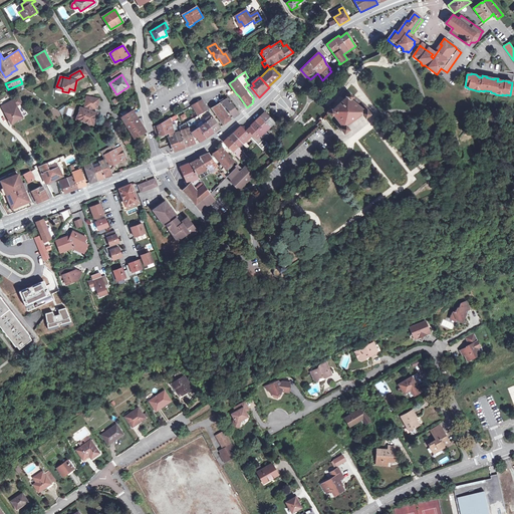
[(353,96),(348,92),(345,95),(346,96),(331,109),(331,108),(327,111),(331,116),(333,114),(342,126),(340,129),(344,134),(349,130),(346,125),(361,113),(362,115),(365,118),(370,114),(366,108),(367,108),(353,96)]
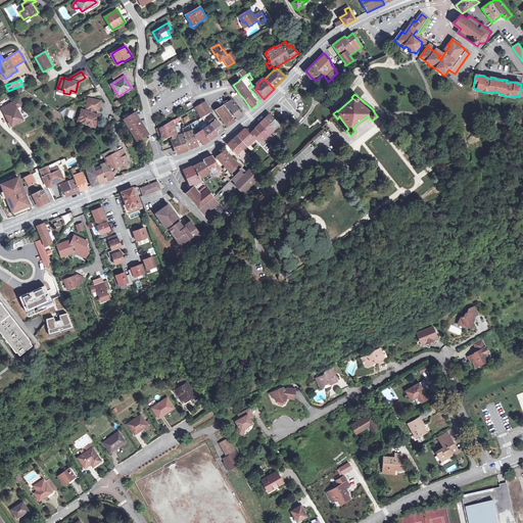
[(10,111),(4,114),(11,127),(22,120),(16,108),(21,105),(18,99),(7,105),(10,111)]
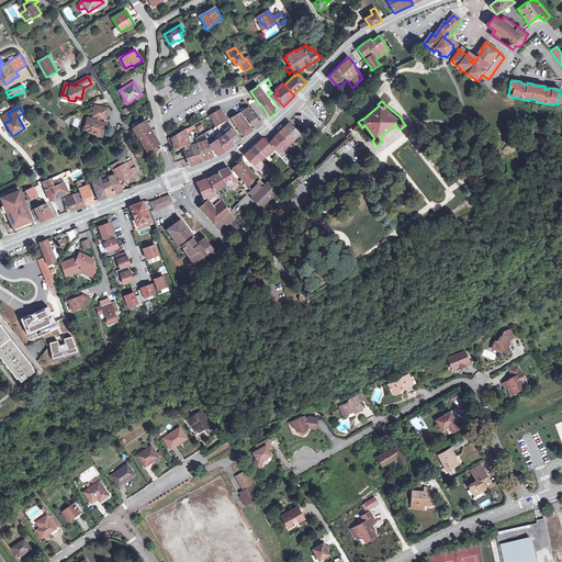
[(108,109),(100,107),(99,113),(93,112),(92,116),(96,117),(94,121),(87,119),(85,126),(88,127),(87,131),(98,135),(99,131),(102,132),(104,124),(99,122),(100,119),(105,120),(108,109)]
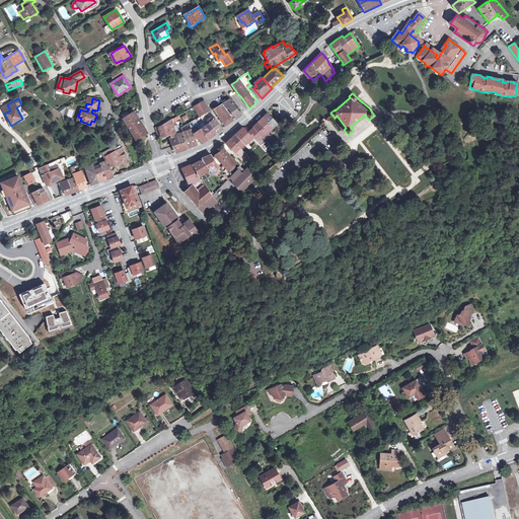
[(241,115),(232,103),(233,103),(230,99),(223,103),(226,108),(228,107),(236,119),(241,115)]
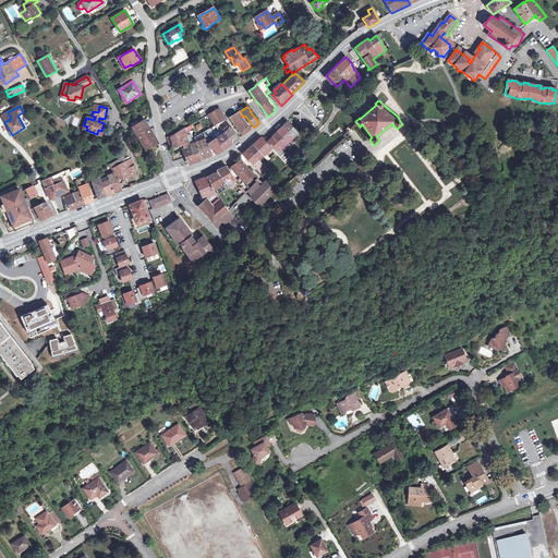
[(208,116),(215,125),(225,120),(226,120),(219,109),(208,116)]
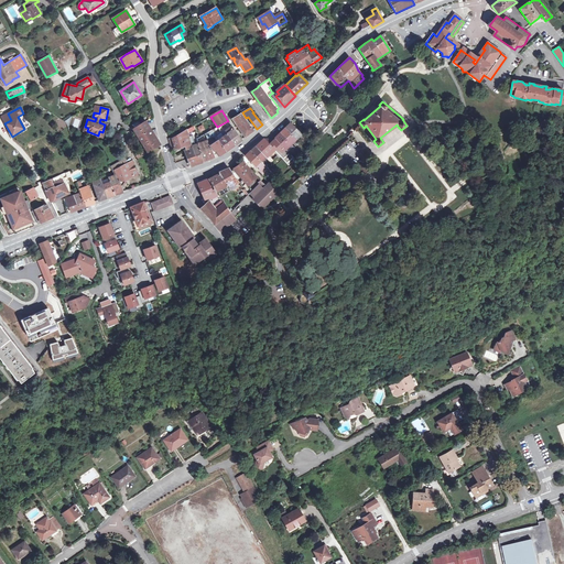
[(11,120),(8,114),(1,117),(4,123),(11,120)]
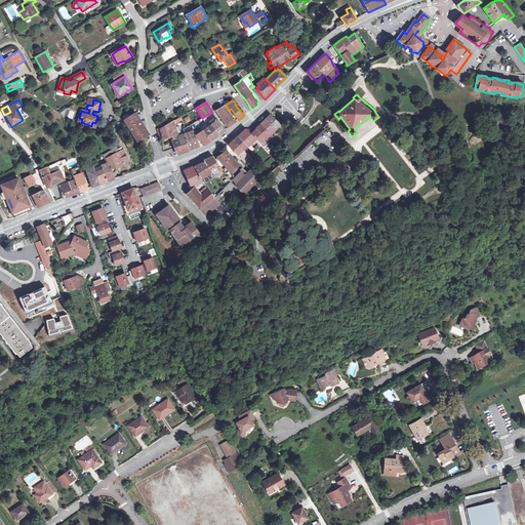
[(236,122),(231,115),(224,106),(215,111),(224,121),(228,128),(233,124),(236,122)]
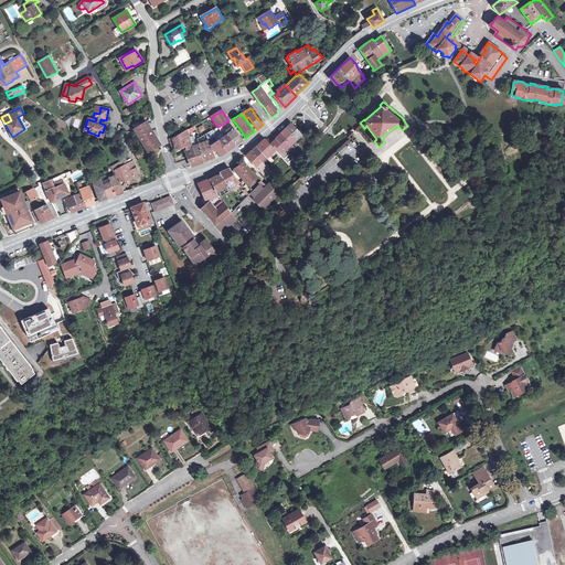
[(139,125),(137,123),(132,126),(135,128),(132,129),(138,137),(148,152),(159,146),(149,129),(145,121),(139,125)]
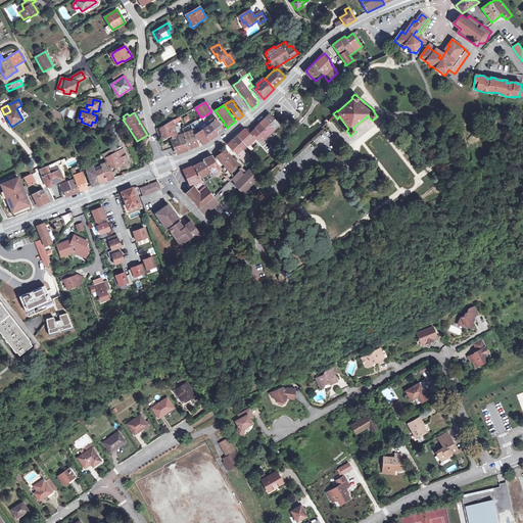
[(215,120),(210,112),(201,117),(205,124),(207,126),(210,124),(215,120)]
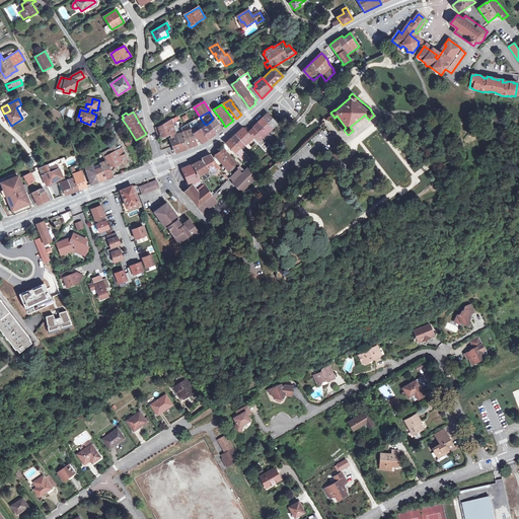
[(277,127),(279,125),(277,124),(268,114),(263,118),(258,122),(253,127),(253,128),(243,128),(242,128),(237,132),(235,135),(230,139),(225,144),(235,153),(241,160),(246,155),(244,154),(240,149),(244,146),(247,143),(252,139),(266,153),(271,149),(271,150),(273,148),(263,137),(266,134),(268,132),(272,128),(275,125),(277,127)]
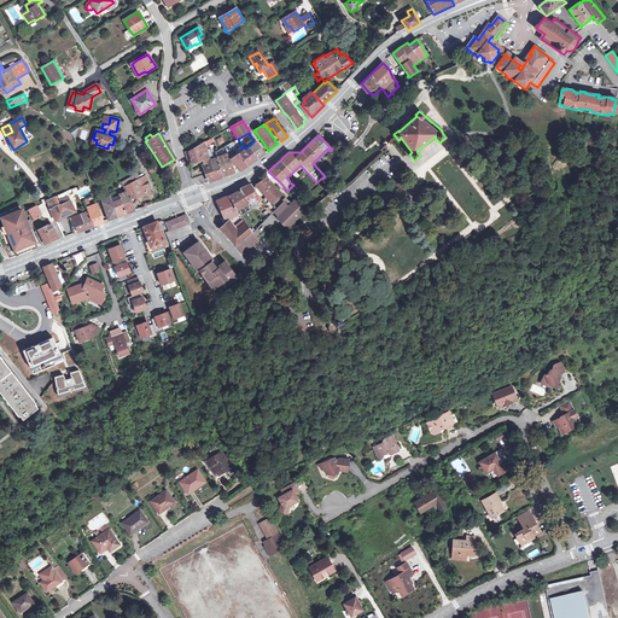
[(243,146),(238,139),(233,141),(225,146),(223,149),(225,152),(227,151),(227,152),(232,150),(237,150),(238,150),(243,146)]
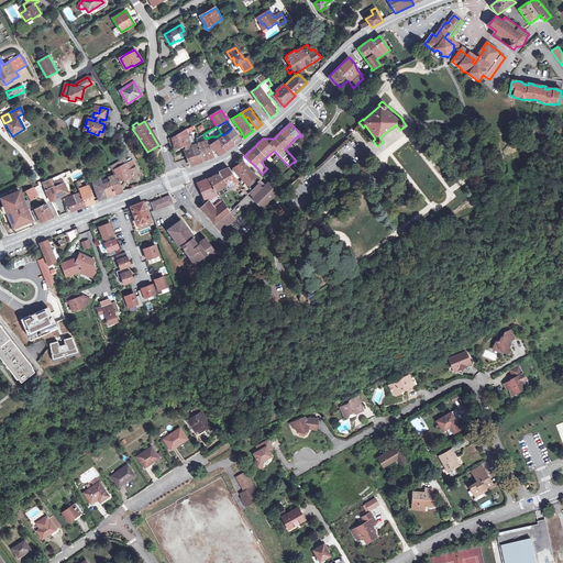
[(227,133),(223,135),(218,140),(212,144),(220,155),(225,151),(231,147),(234,145),(241,140),(232,128),(231,129),(227,133)]
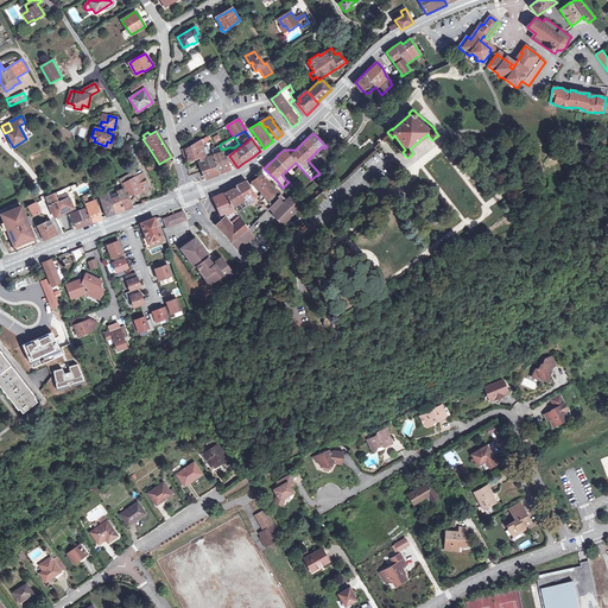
[(214,154),(210,156),(208,146),(204,147),(202,139),(184,150),(182,151),(182,153),(184,162),(198,158),(200,162),(198,163),(202,171),(206,179),(219,175),(219,172),(230,168),(227,160),(226,160),(223,156),(222,157),(221,152),(219,153),(214,154)]
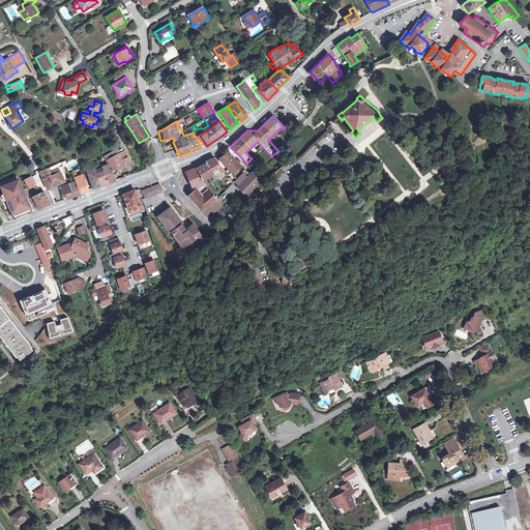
[(253,146),(249,149),(256,154),(258,152),(253,146)]
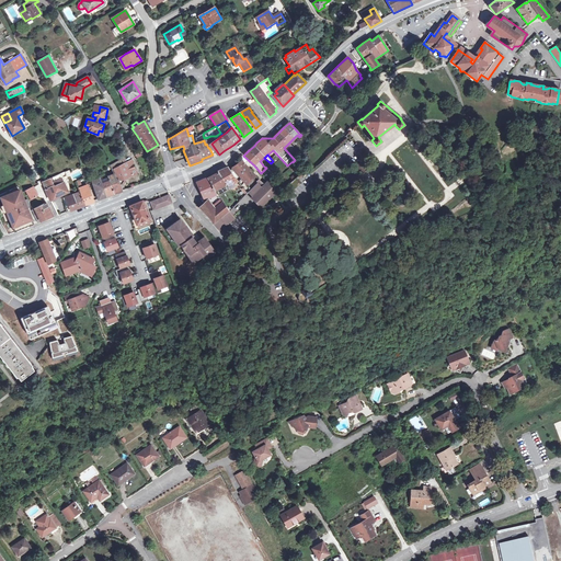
[(109,179),(114,194),(122,191),(119,185),(122,185),(125,179),(137,174),(132,160),(126,162),(124,158),(116,162),(116,163),(118,167),(114,169),(115,174),(107,176),(109,179)]
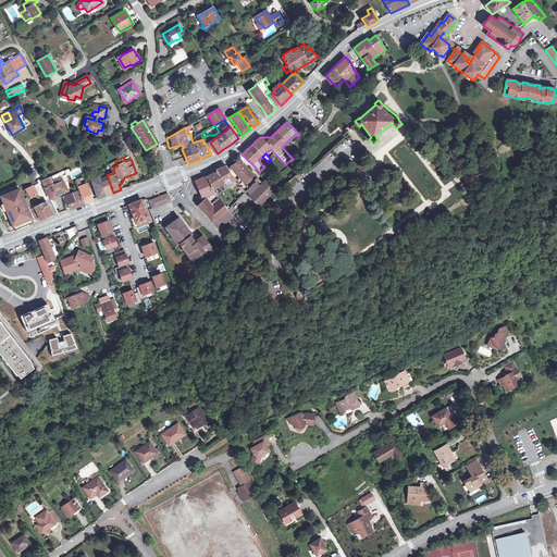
[(239,160),(231,166),(245,183),(247,181),(248,182),(251,178),(250,177),(254,175),(239,160)]
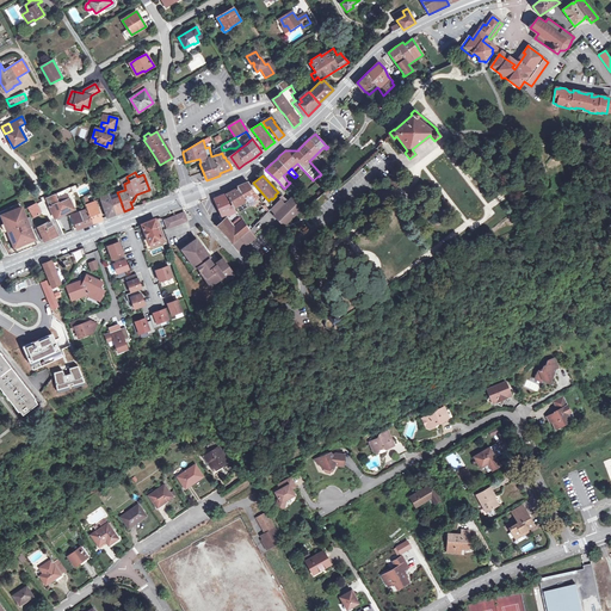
[(255,195),(247,181),(236,187),(238,187),(226,193),(234,208),(242,203),(247,208),(251,205),(250,203),(259,198),(255,195)]
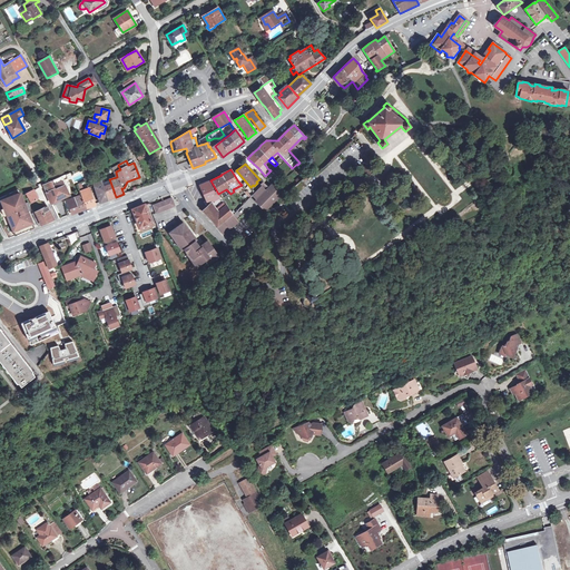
[(69,195),(62,182),(68,178),(66,175),(51,182),(43,185),(45,188),(46,192),(51,204),(69,195)]
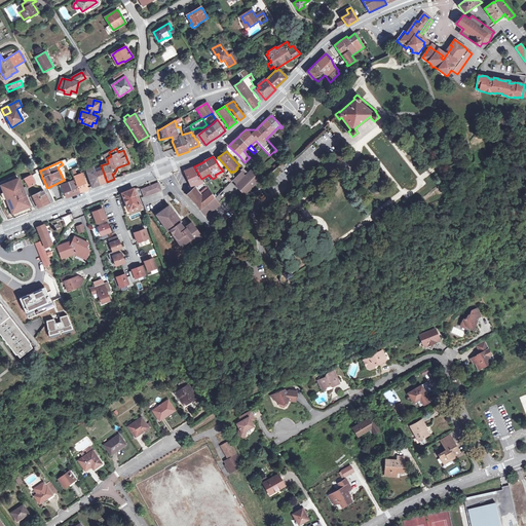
[(269,168),(271,172),(278,165),(276,162),(269,168)]
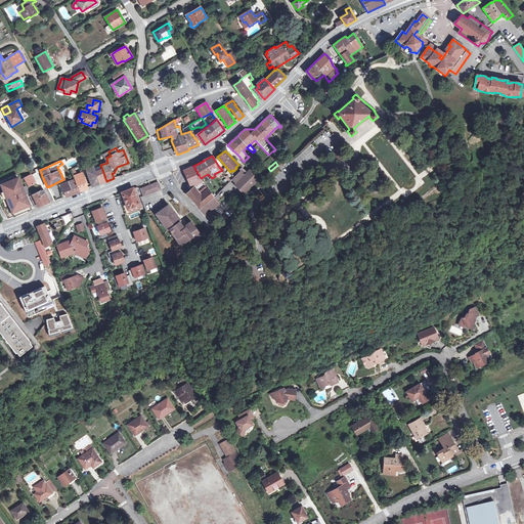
[(99,183),(94,169),(93,166),(86,170),(88,176),(92,186),(99,183)]
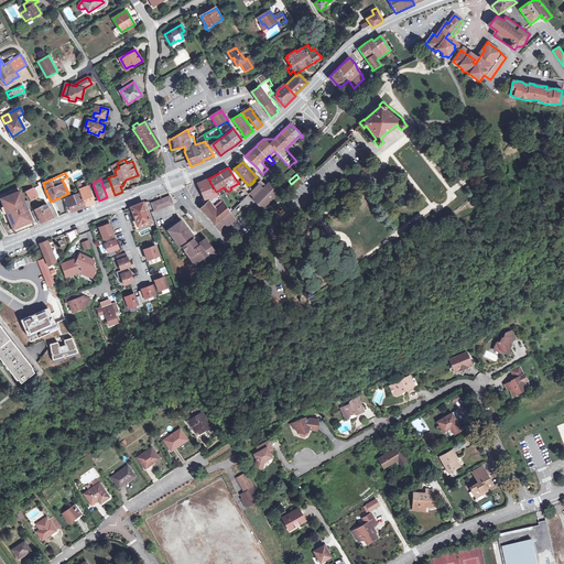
[(107,197),(115,195),(109,180),(101,182),(107,197)]
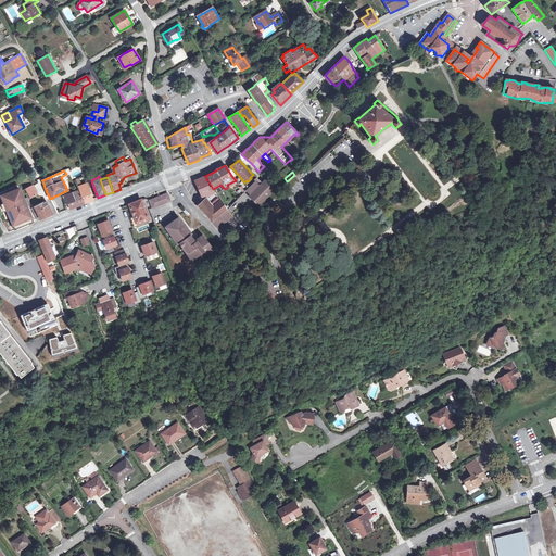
[(202,199),(214,193),(210,187),(209,188),(203,177),(194,181),(202,199)]
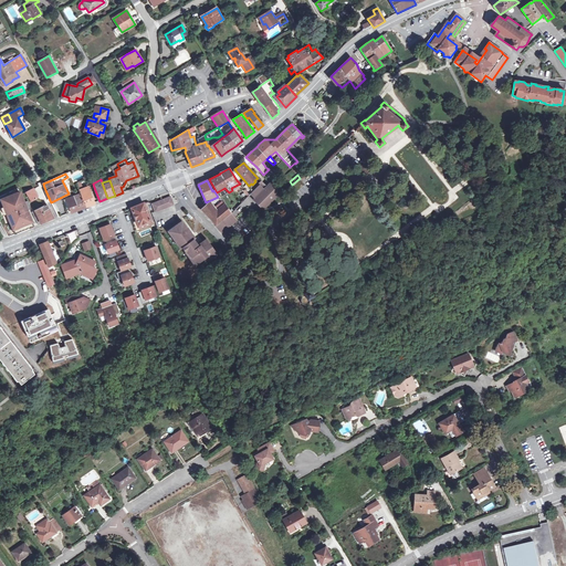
[(81,194),(85,207),(94,203),(88,187),(83,189),(80,182),(76,184),(81,194)]
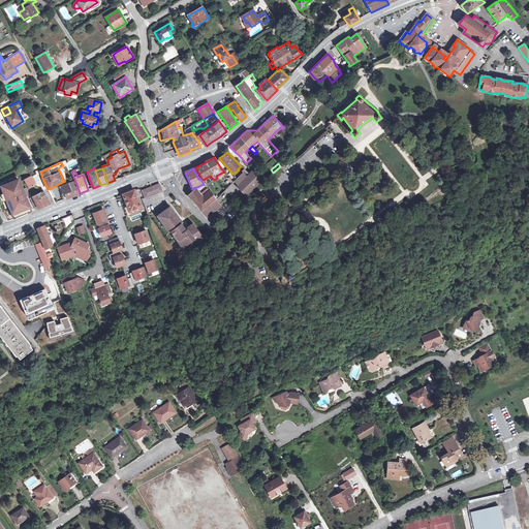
[(252,170),(249,175),(247,177),(238,185),(237,186),(246,195),(261,181),(252,170)]
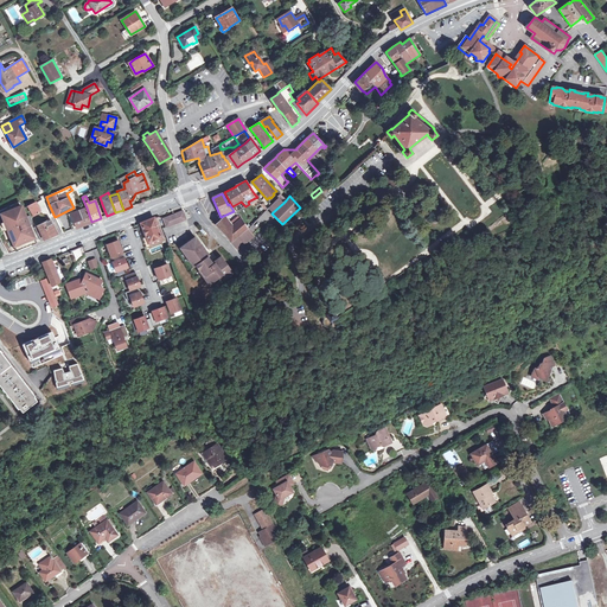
[(268,208),(273,212),(283,203),(278,198),(268,208)]
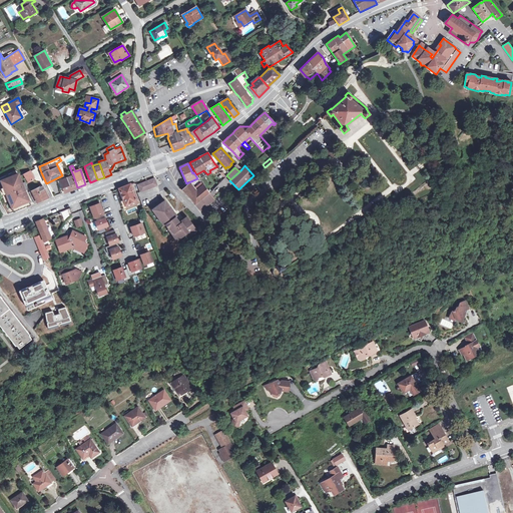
[(31,173),(30,171),(24,174),(29,182),(34,179),(33,178),(31,173)]
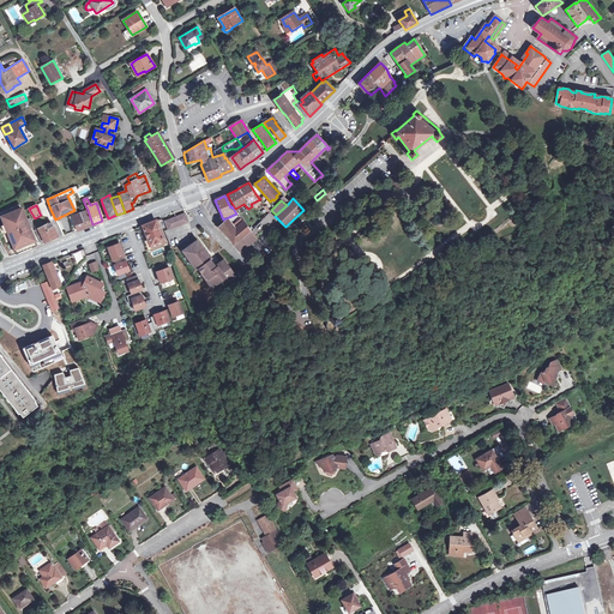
[(17,254),(37,246),(30,229),(25,220),(22,210),(1,218),(17,254)]
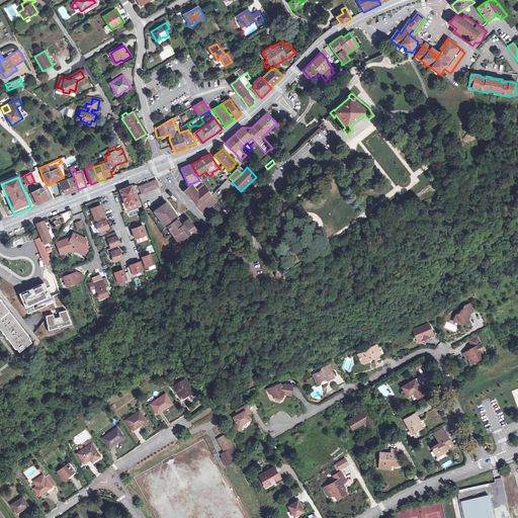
[(74,177),(67,179),(72,192),(78,189),(74,177)]
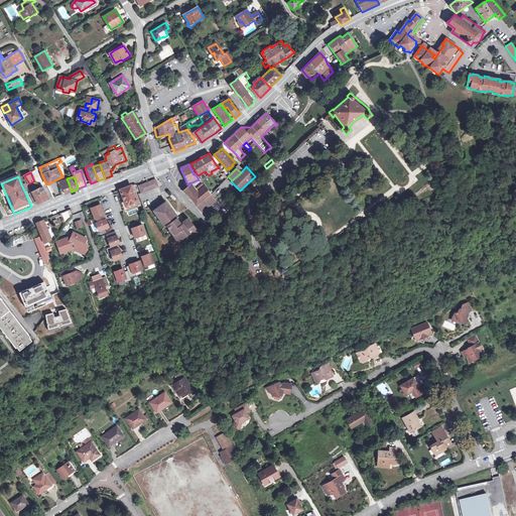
[(65,194),(72,191),(67,178),(59,181),(65,194)]
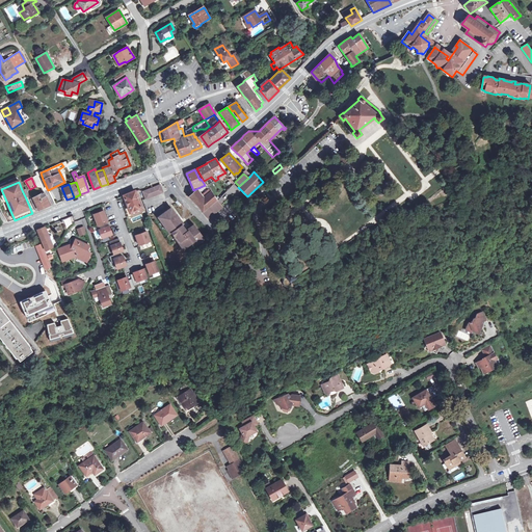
[(160,185),(143,191),(147,200),(163,192),(160,185)]
